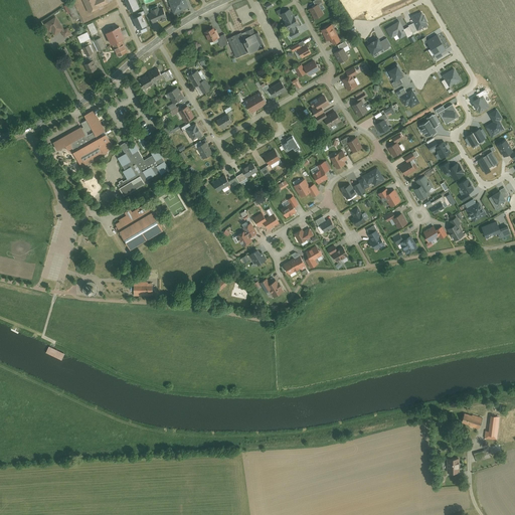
[(87,0),(93,10),(102,6),(101,4),(109,0),(87,0)]
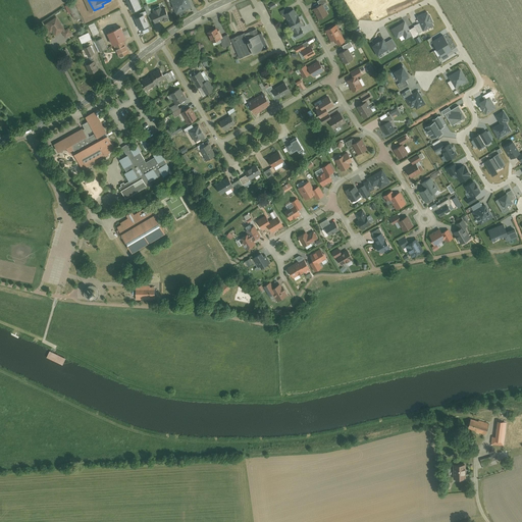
[(126,0),(133,12),(142,8),(138,0),(126,0)]
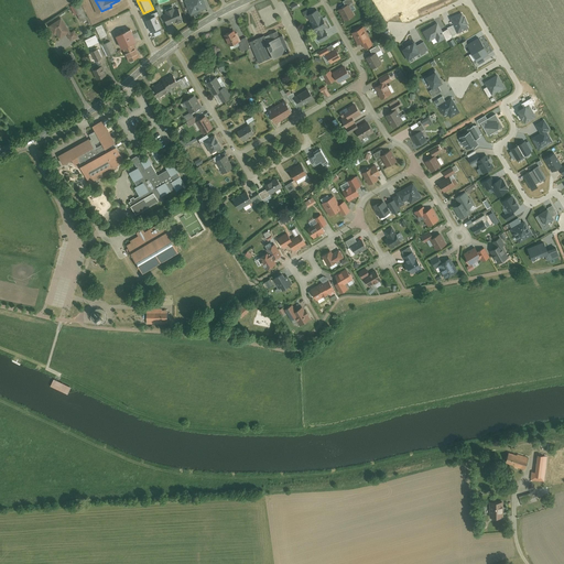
[(185,0),(192,14),(207,7),(204,0),(185,0)]
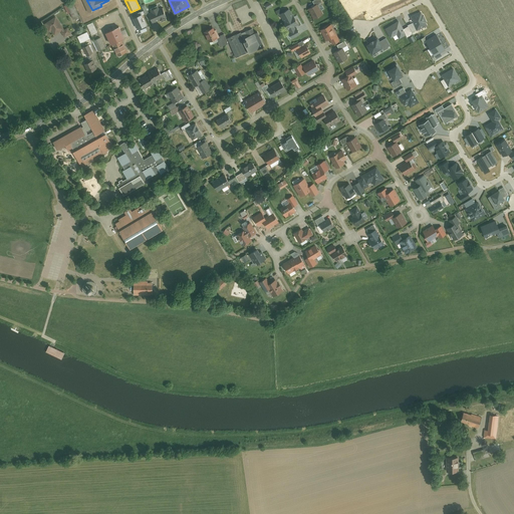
[(310,10),(315,19),(323,14),(319,7),(322,5),(318,0),(311,4),(313,7),(310,10)]
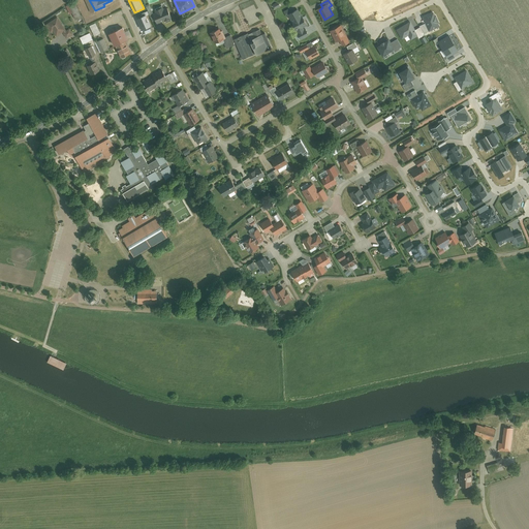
[(75,2),(69,5),(76,19),(83,16),(75,2)]
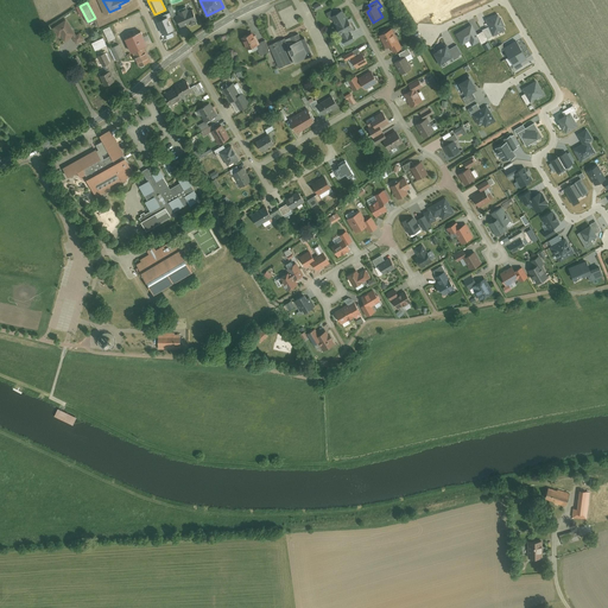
[(177,14),(183,27),(198,20),(194,8),(188,11),(187,7),(181,10),(181,12),(177,14)]
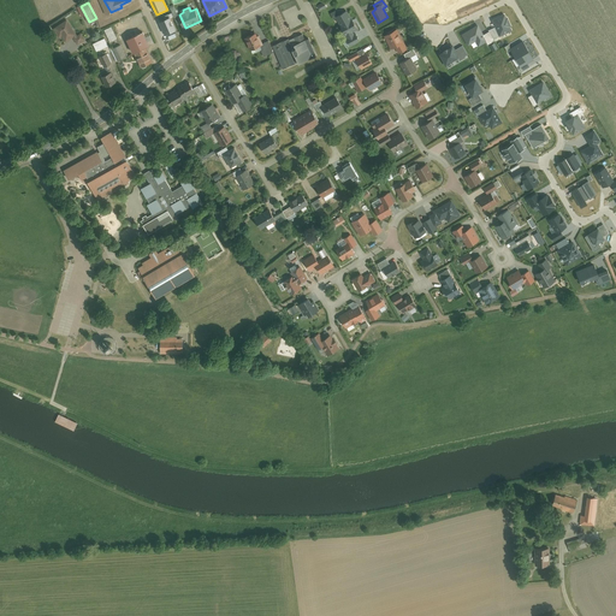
[(359,29),(348,11),(337,17),(353,43),(360,40),(355,31),(359,29)]
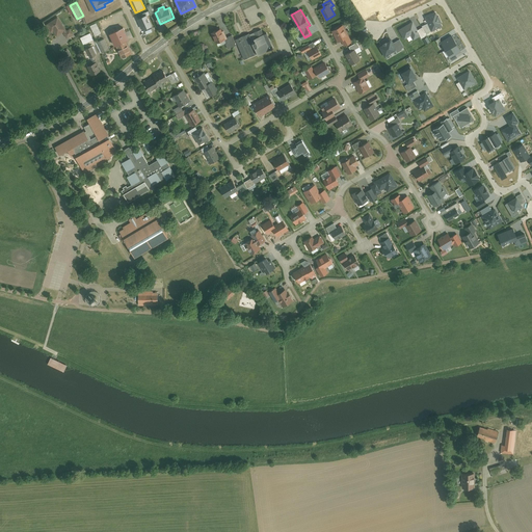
[(145,31),(153,28),(145,11),(142,12),(143,16),(139,18),(140,19),(137,20),(142,31),(145,29),(145,31)]
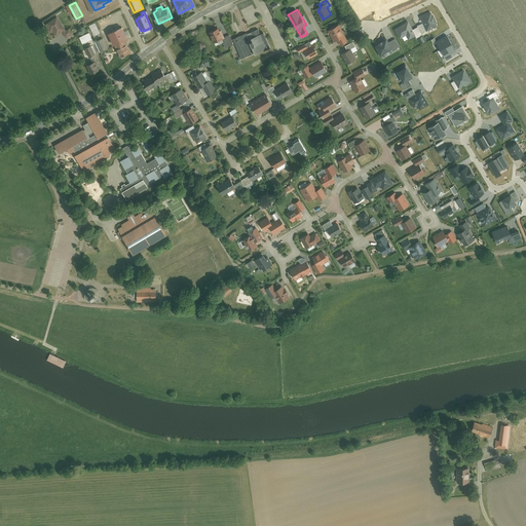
[(58,15),(44,25),(53,39),(66,31),(69,35),(73,32),(70,27),(66,29),(58,15)]
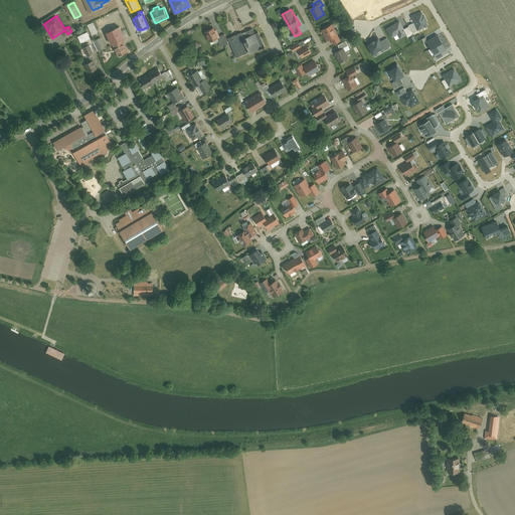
[(399,21),(385,28),(391,38),(397,34),(400,39),(406,35),(407,37),(413,33),(408,25),(403,28),(399,21)]
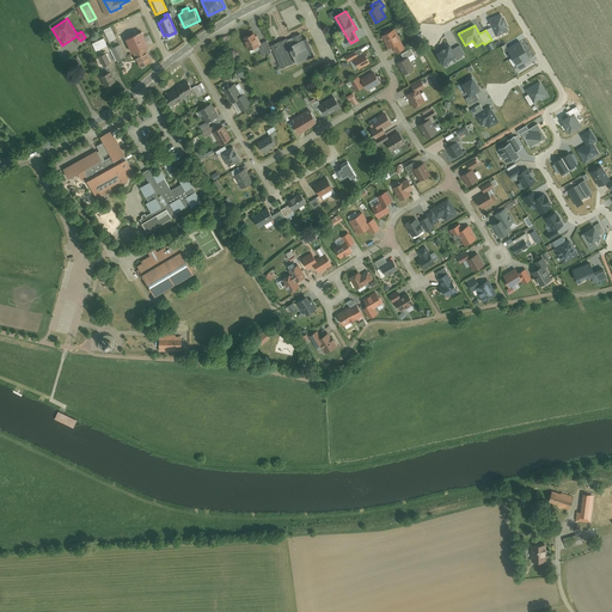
[(111,28),(105,30),(111,42),(117,40),(111,28)]
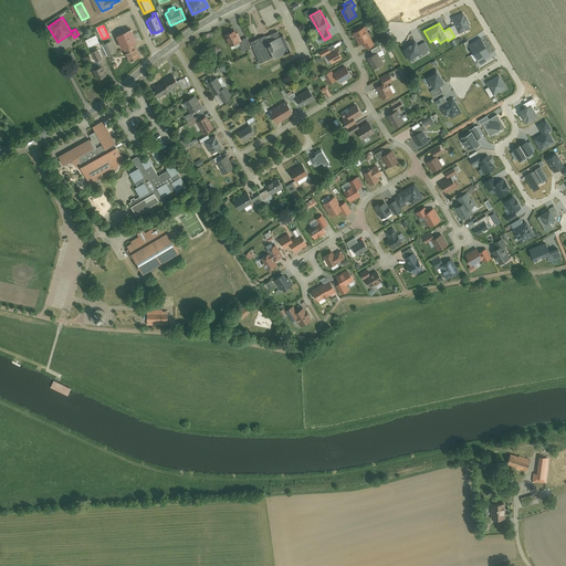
[(129,27),(114,34),(127,62),(138,56),(132,43),(136,41),(136,40),(129,27)]
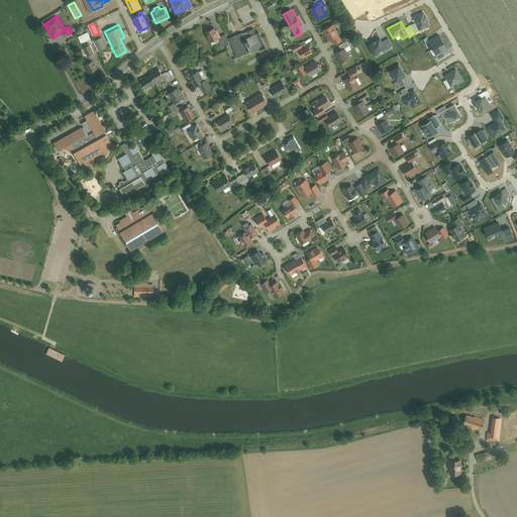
[(227,36),(235,57),(262,44),(255,30),(254,31),(252,26),(227,36)]
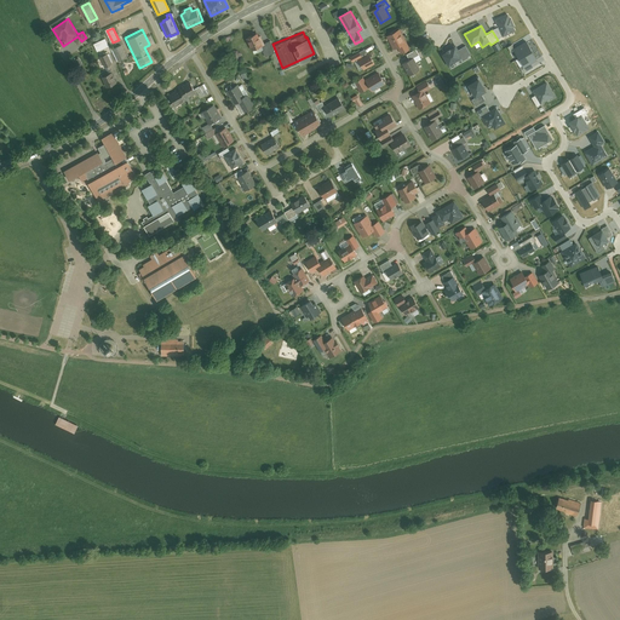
[(397,32),(389,36),(396,49),(399,47),(402,53),(408,50),(397,32)]
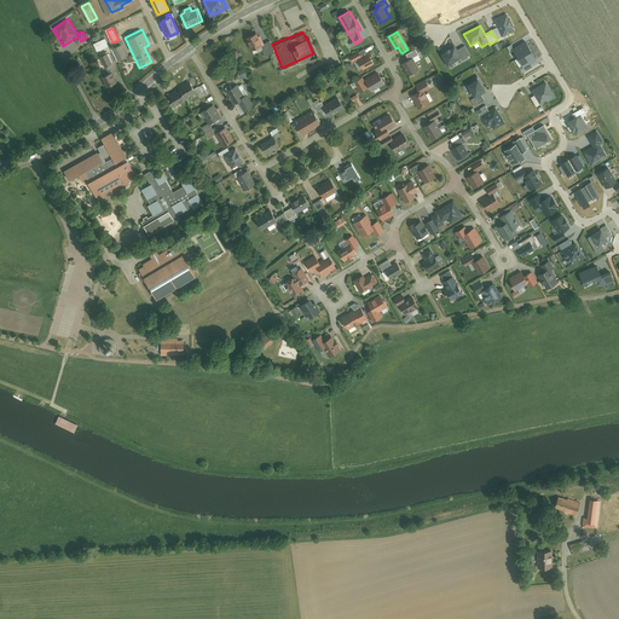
[(252,53),(261,48),(264,53),(273,50),(268,40),(260,44),(254,33),(244,38),(252,53)]
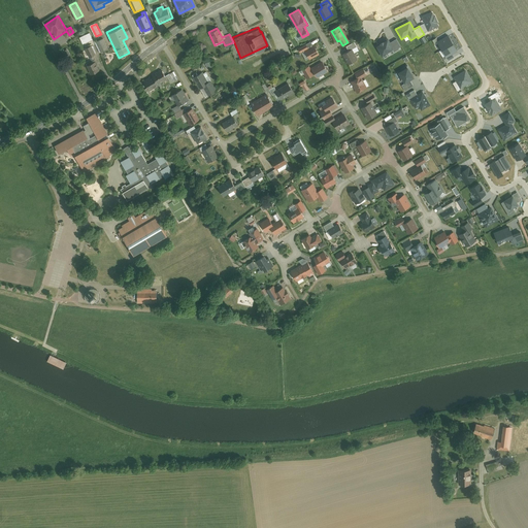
[(448,35),(437,42),(447,57),(458,51),(448,35)]
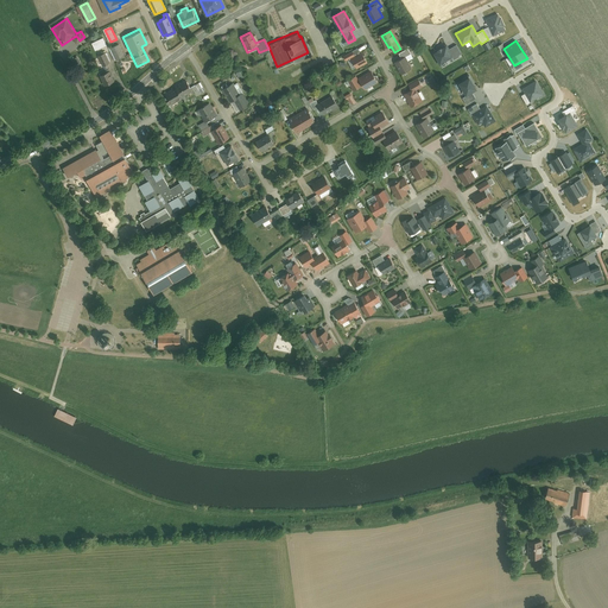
[(118,44),(107,49),(113,59),(124,55),(118,44)]
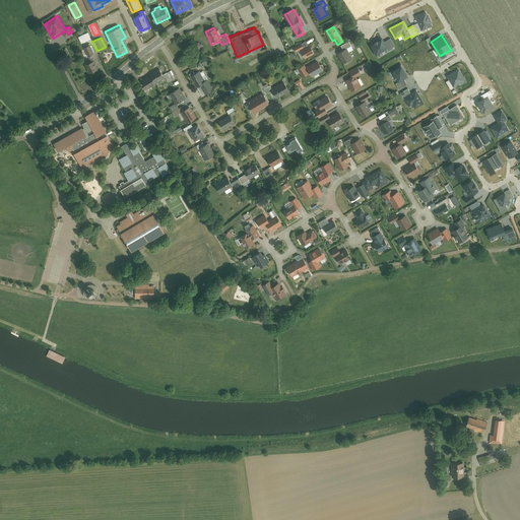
[(382,38),(370,45),(376,55),(387,48),(388,51),(392,48),(392,47),(395,46),(390,38),(384,42),(382,38)]
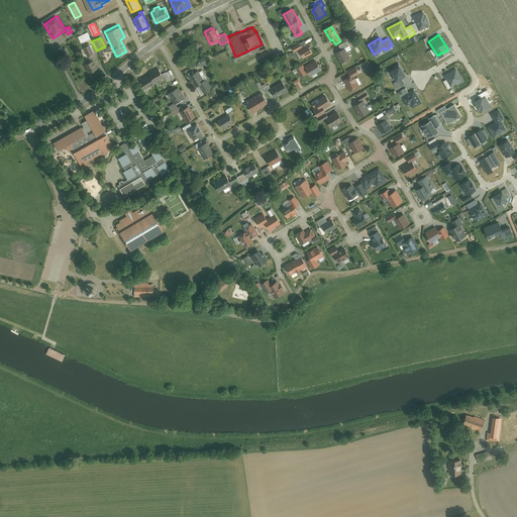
[(91,52),(86,41),(81,44),(86,54),(91,52)]
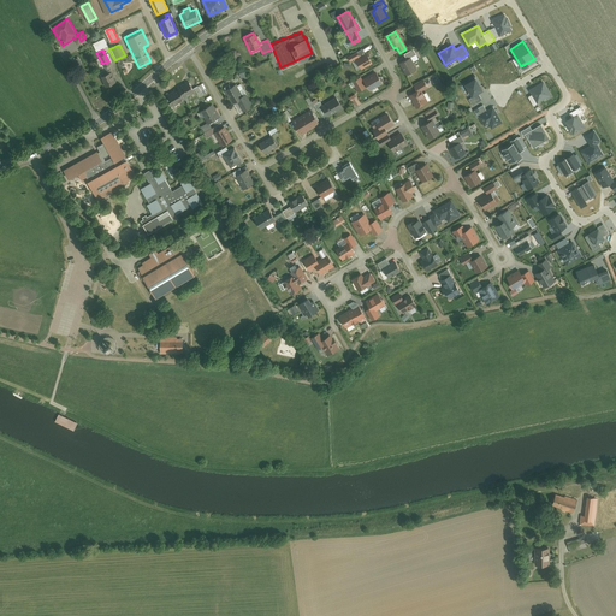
[(362,69),(371,63),(366,54),(361,57),(357,52),(349,57),(353,63),(357,60),(362,69)]
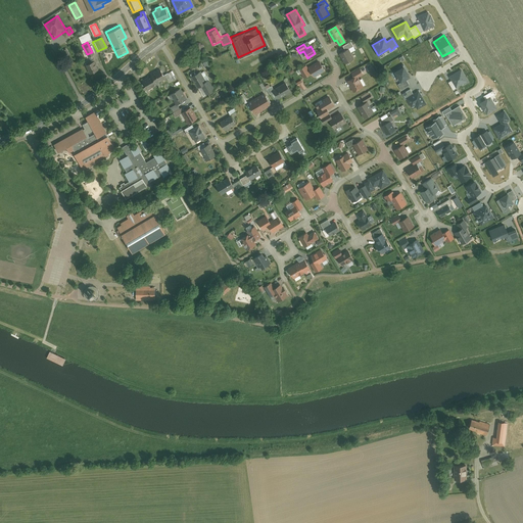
[(341,56),(346,64),(353,60),(349,53),(352,51),(349,45),(342,49),(345,54),(341,56)]
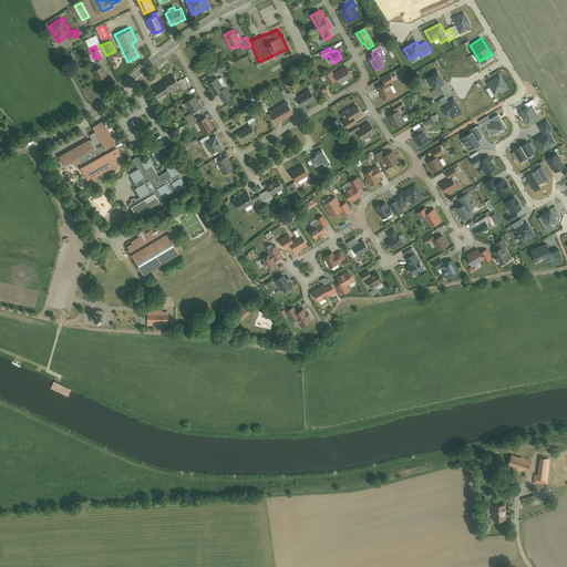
[(339,82),(352,74),(347,64),(333,72),(339,82)]
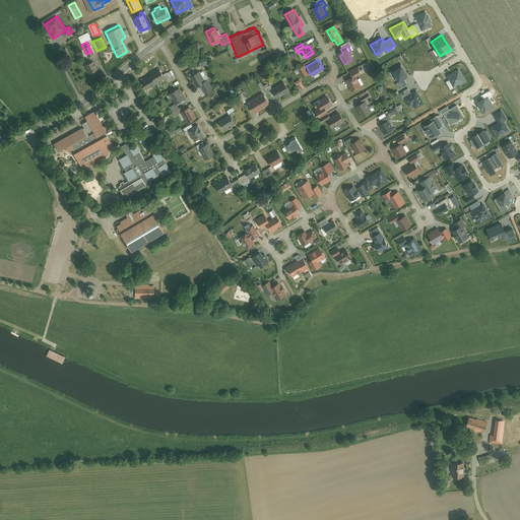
[(92,61),(85,65),(89,74),(98,70),(92,61)]
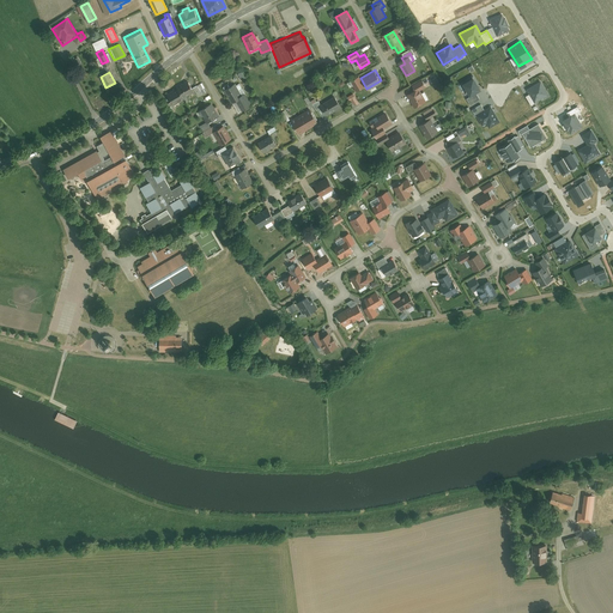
[(357,91),(364,86),(358,77),(351,82),(357,91)]
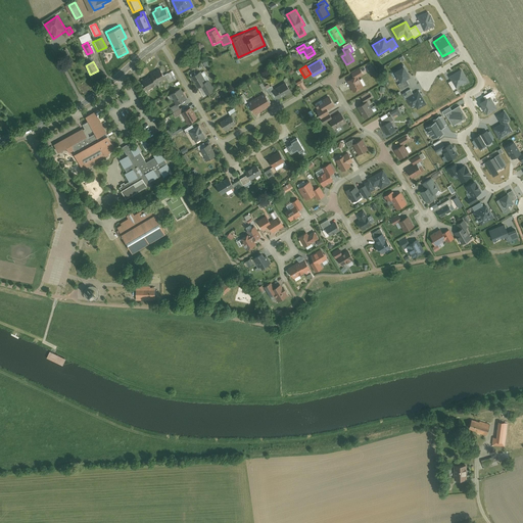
[(403,65),(393,72),(400,83),(398,84),(401,89),(410,85),(407,80),(411,77),(403,65)]
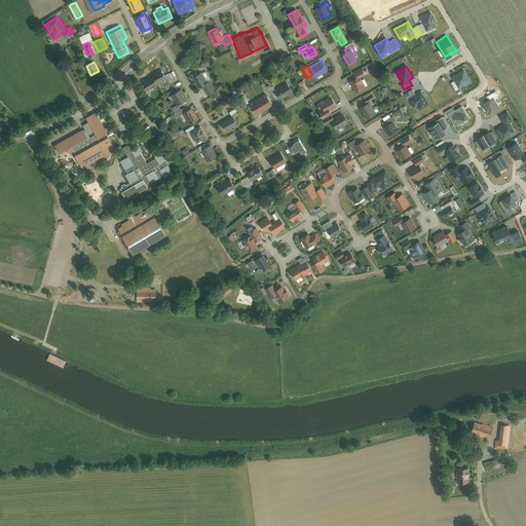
[(463,70),(452,76),(458,87),(471,80),(463,70)]
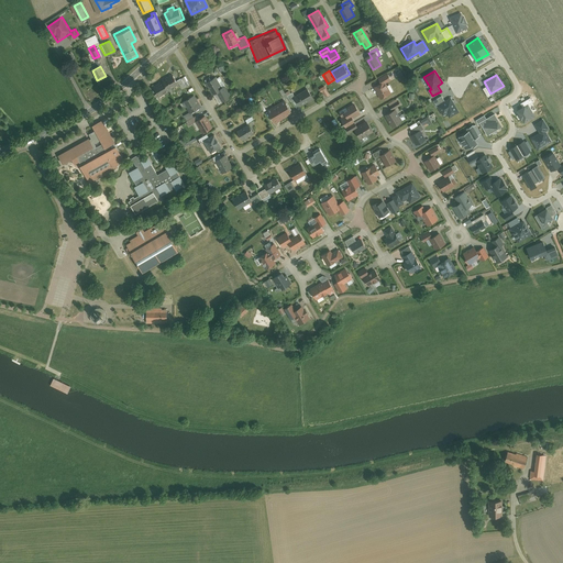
[(164,81),(165,84),(155,90),(159,97),(169,90),(168,89),(178,83),(174,76),(164,81)]
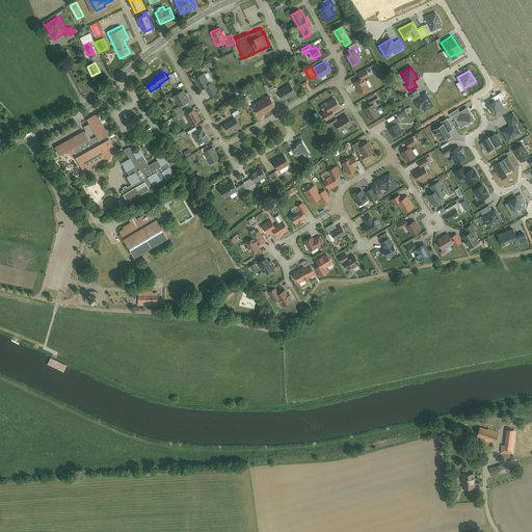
[(357,84),(363,94),(370,89),(365,81),(369,79),(365,73),(357,77),(361,82),(357,84)]
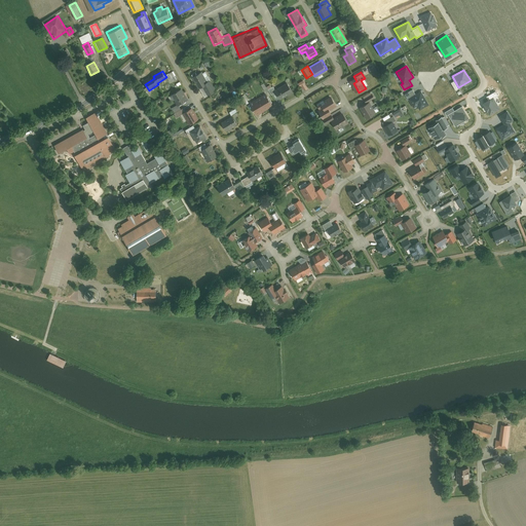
[(177,79),(173,73),(167,76),(171,82),(177,79)]
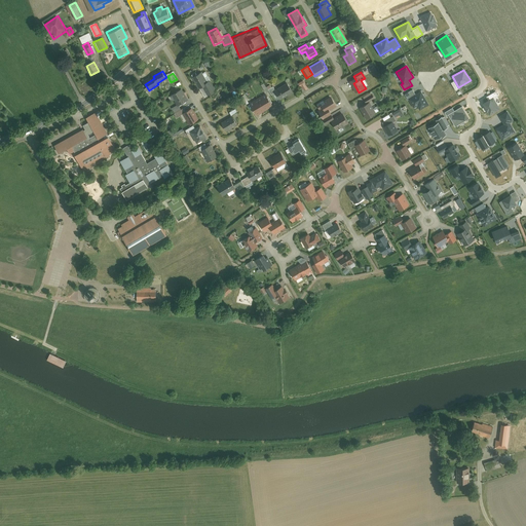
[(202,75),(193,80),(201,92),(205,90),(209,96),(216,91),(212,84),(209,85),(202,75)]
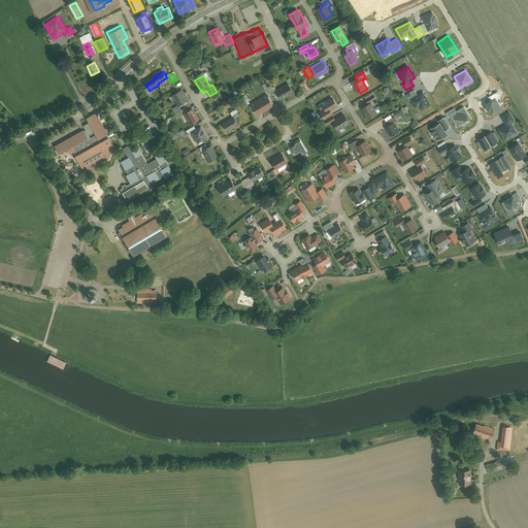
[(302,87),(305,91),(308,90),(304,81),(299,84),(301,88),(302,87)]
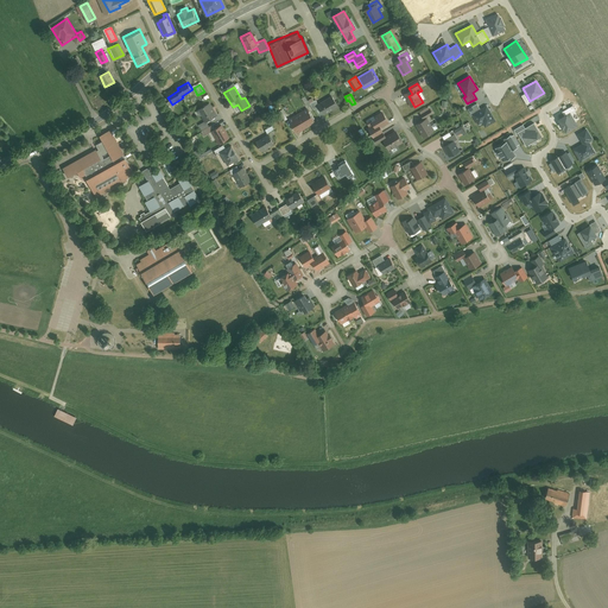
[(336,106),(329,95),(317,103),(314,99),(309,101),(316,113),(321,111),(323,114),(336,106)]
